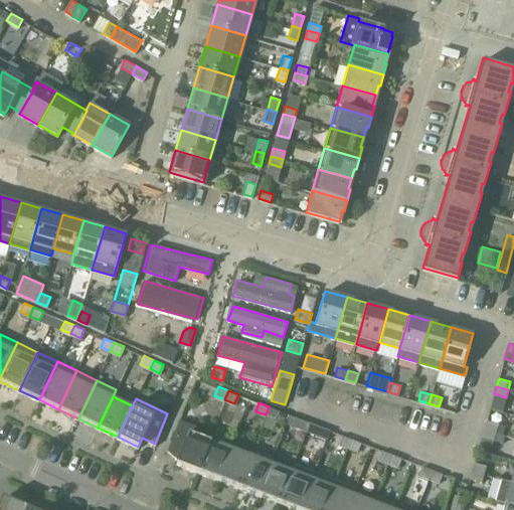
[(269,406),(266,414),(275,418),(279,409),(269,406)]
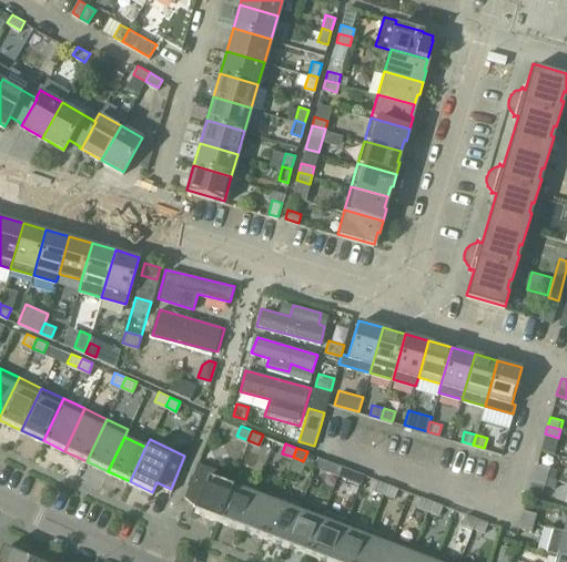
[(326,470),(337,474),(341,465),(330,460),(326,470)]
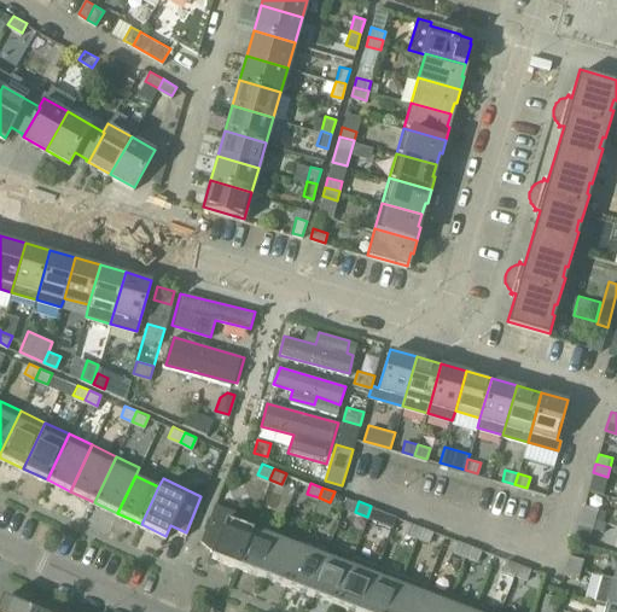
[(211,555),(237,565),(251,526),(255,518),(215,502),(201,540),(215,546),(211,555)]
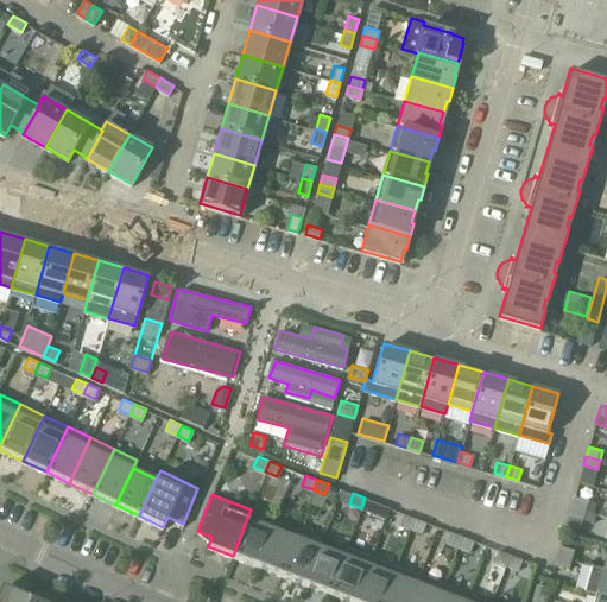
[(575,495),(571,505),(586,508),(588,500),(575,495)]
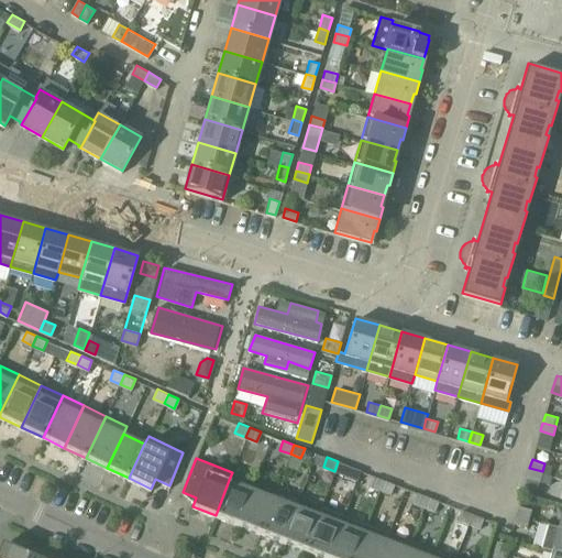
[(361,470),(344,463),(341,473),(356,480),(361,470)]
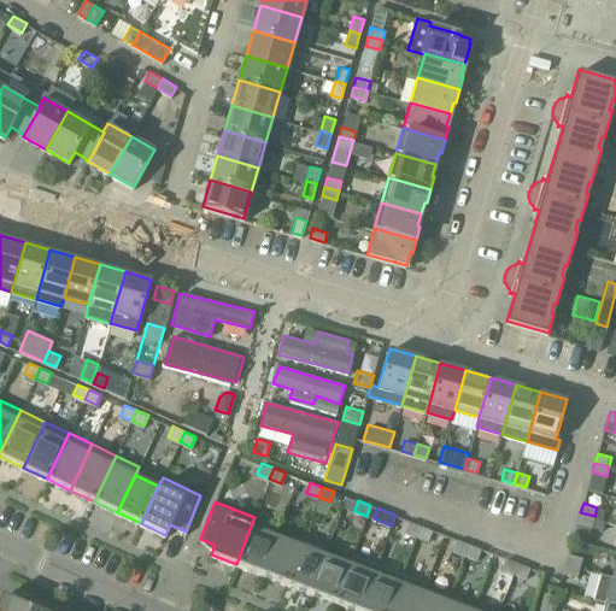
[(594,516),(580,512),(578,522),(592,526),(594,516)]
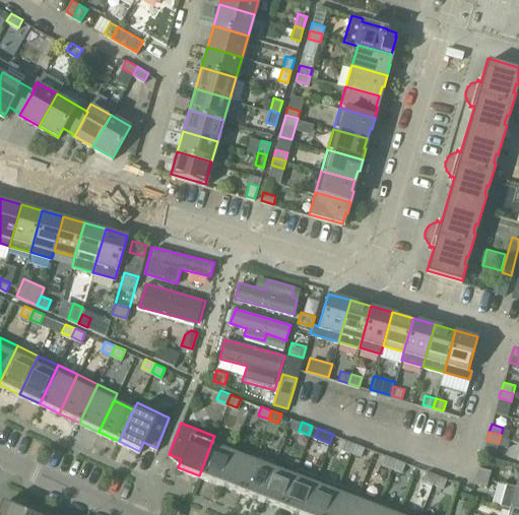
[(340,447),(350,451),(353,442),(344,438),(340,447)]
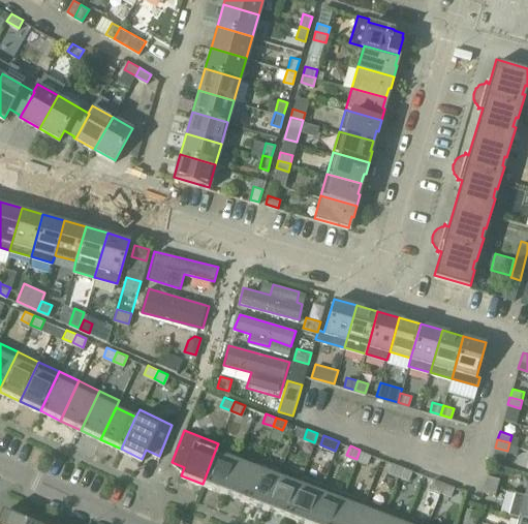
[(360,450),(356,459),(367,463),(370,454),(360,450)]
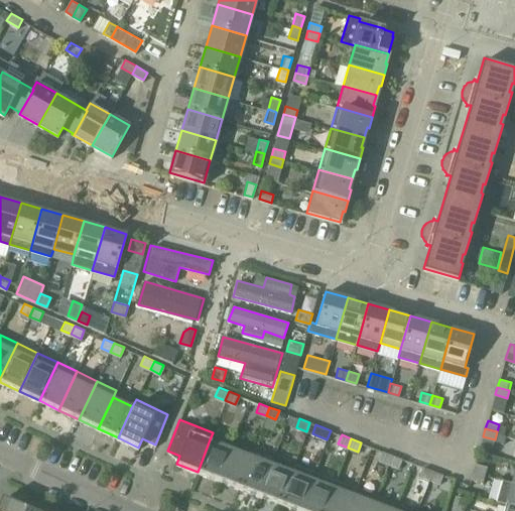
[(198,472),(218,480),(230,448),(210,439),(198,472)]
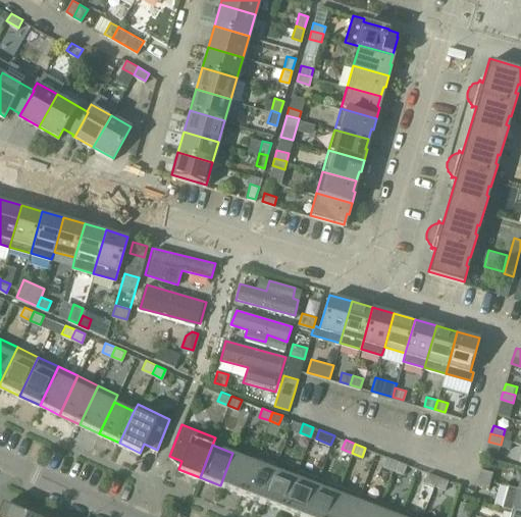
[(220,485),(241,494),(254,461),(232,453),(220,485)]
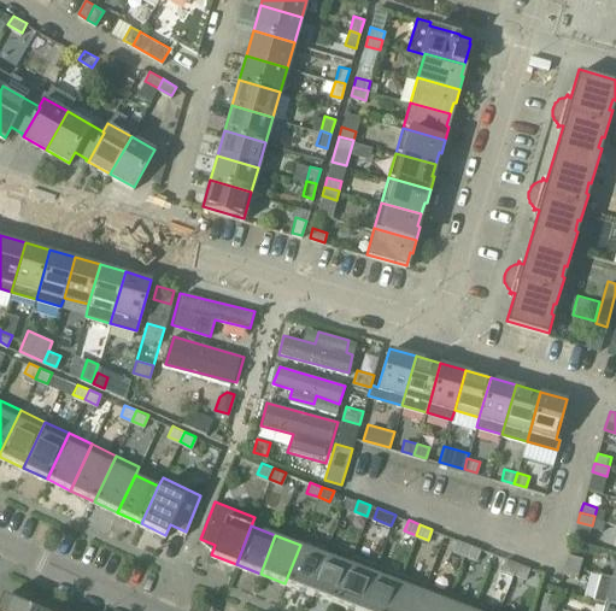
[(285,583),(310,592),(328,545),(303,535),(300,545),(285,583)]
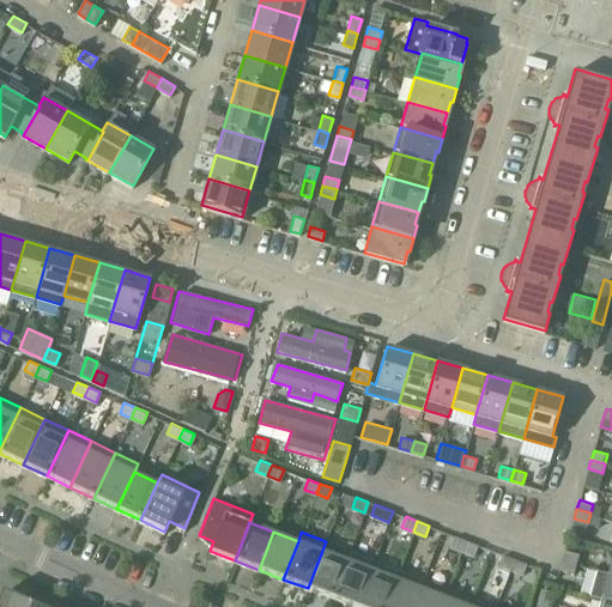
[(450,545),(461,550),(466,539),(454,535),(450,545)]
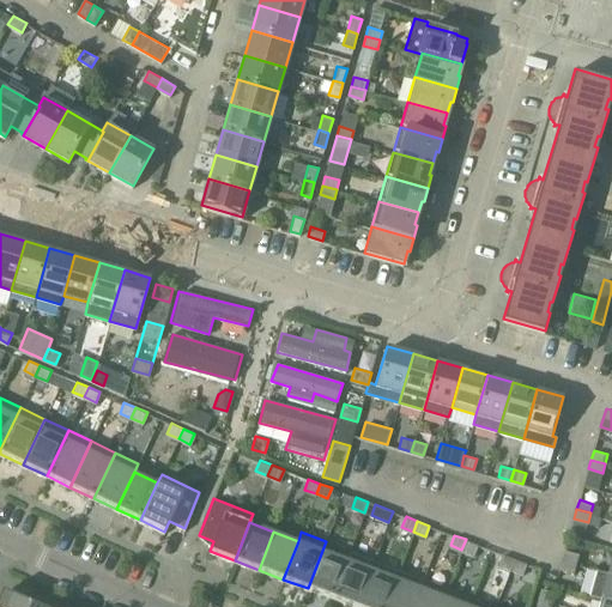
[(466,539),(461,550),(473,554),(478,544),(466,539)]
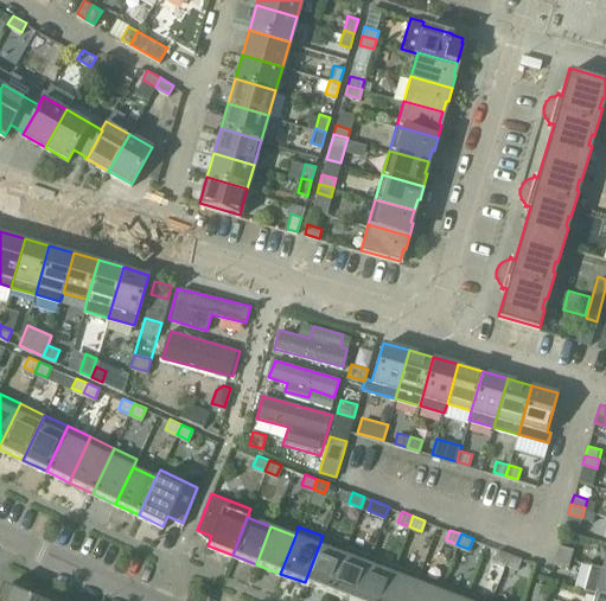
[(305,582),(329,592),(346,545),(323,536),(305,582)]
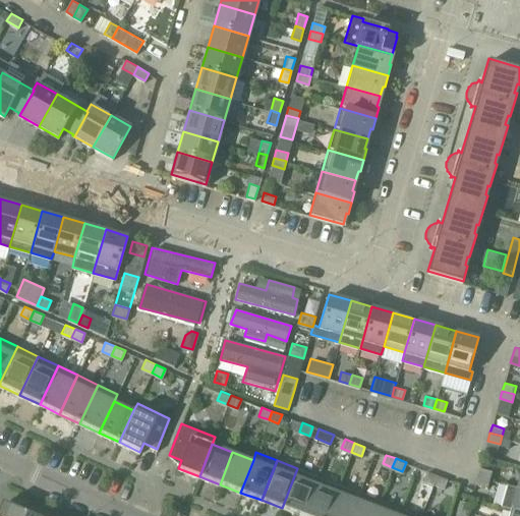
[(480,467),(477,475),(489,478),(492,470),(480,467)]
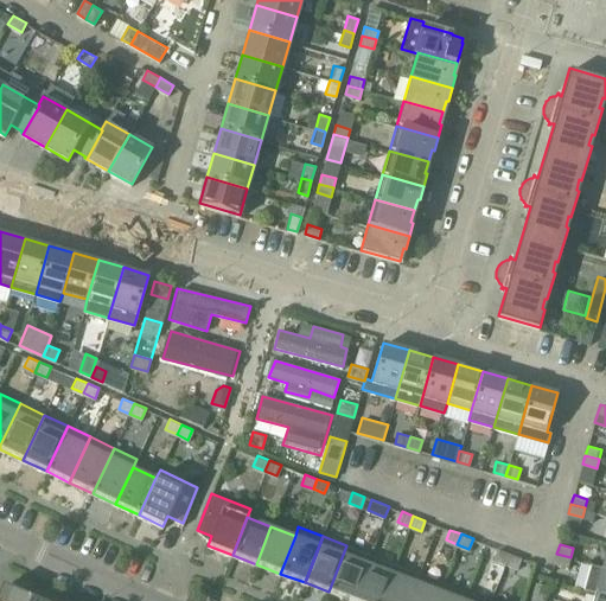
[(329,592),(352,600),(370,554),(346,545),(329,592)]
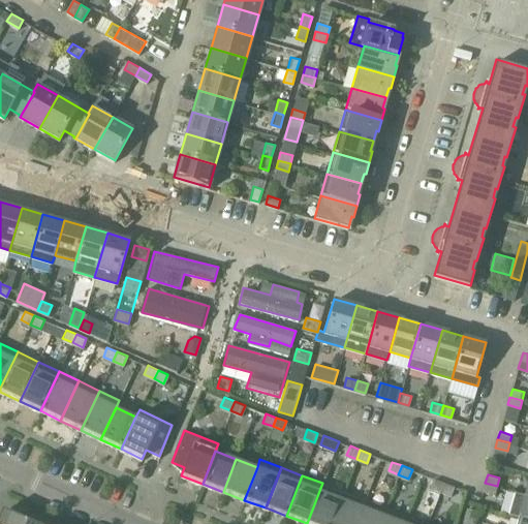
[(430,487),(440,491),(443,482),(433,478),(430,487)]
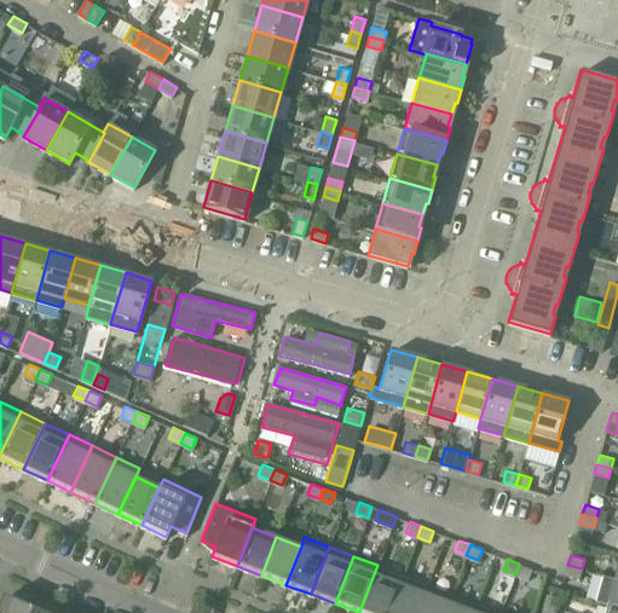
[(519,564),(515,574),(527,579),(531,568),(519,564)]
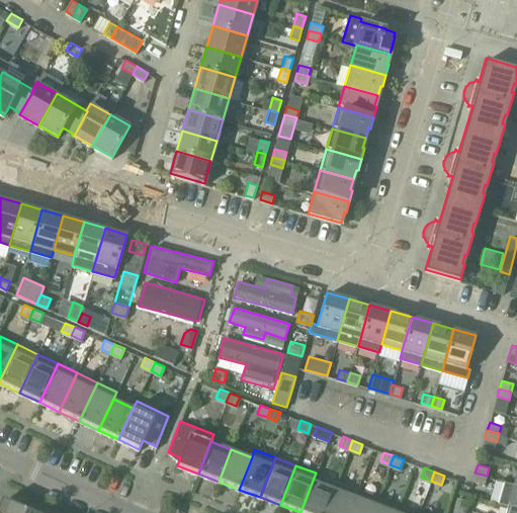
[(300,512),(324,512),(337,481),(316,473),(300,512)]
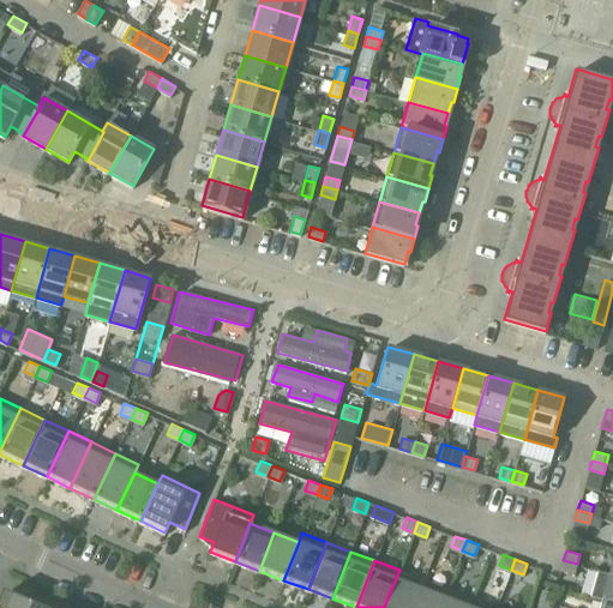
[(577,564),(563,560),(560,569),(575,573),(577,564)]
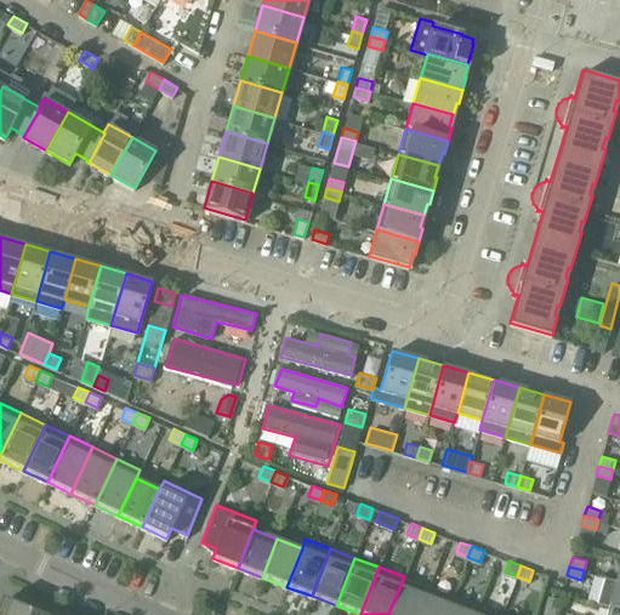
[(388,614),(417,614),(428,586),(404,576),(388,614)]
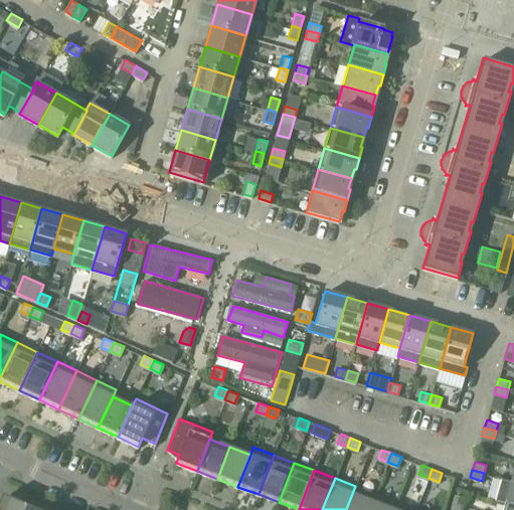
[(513,481),(511,481),(501,478),(495,499),(505,502),(513,504),(513,481)]
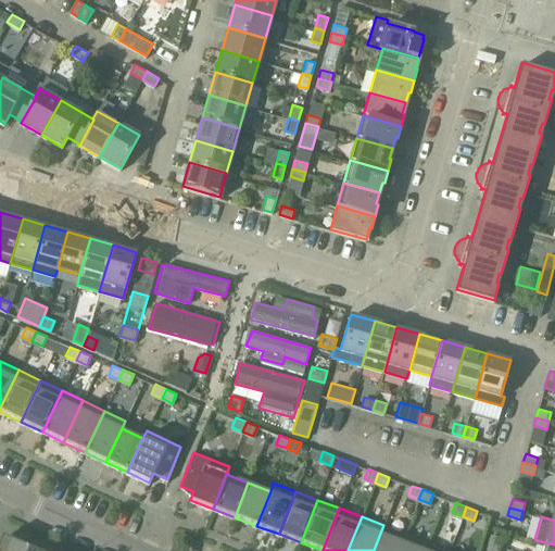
[(374,550),(399,550),(405,534),(383,525),(374,550)]
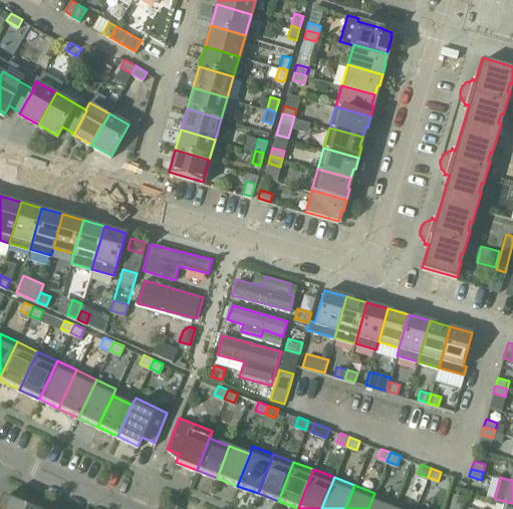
[(368,508),(392,508),(396,500),(374,493),(368,508)]
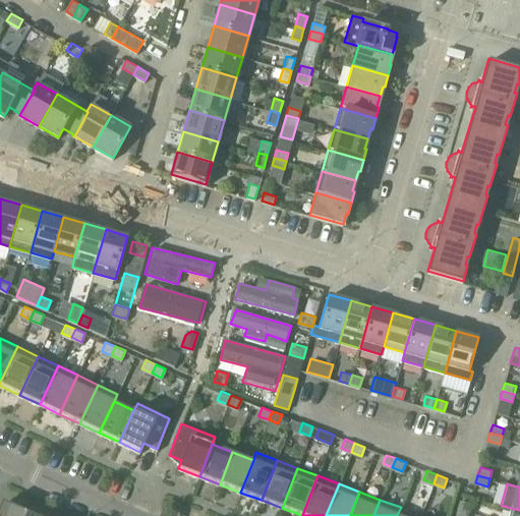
[(460,500),(458,508),(469,511),(472,503),(460,500)]
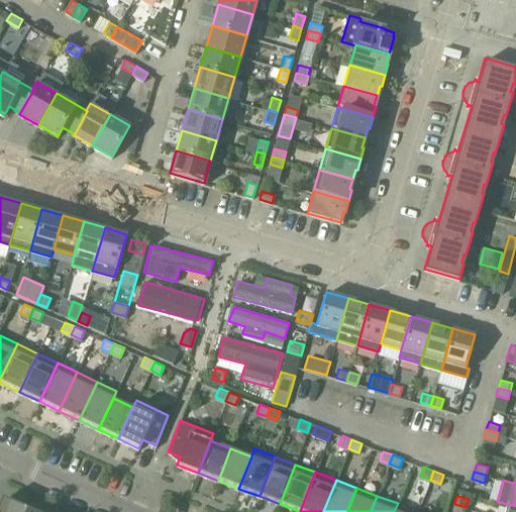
[(0,506),(0,511),(21,511),(25,504),(13,499),(11,502),(4,498),(0,506)]
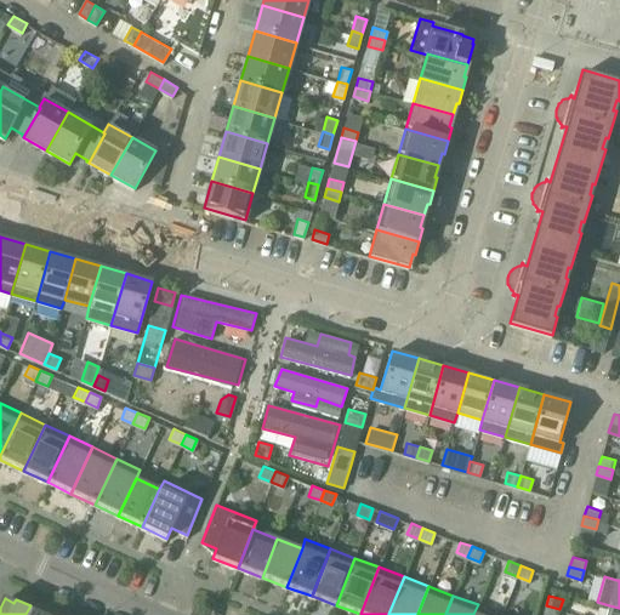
[(473,614),(501,614),(502,614),(478,604),(473,614)]
